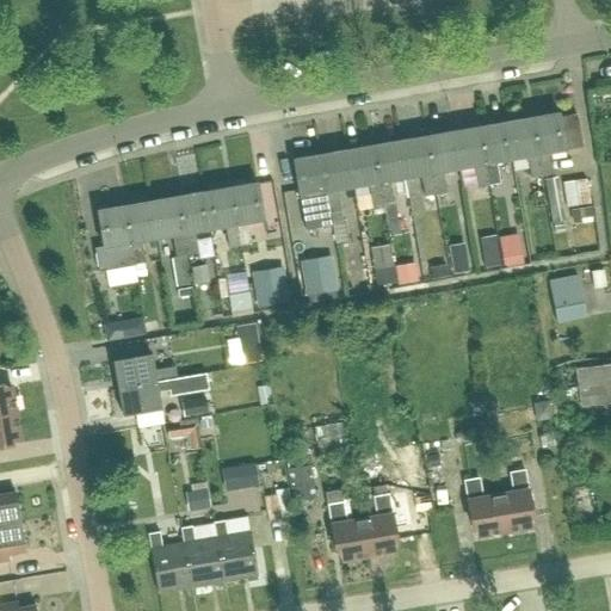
[(610,78),(597,81),(599,93),(610,91),(610,78)]
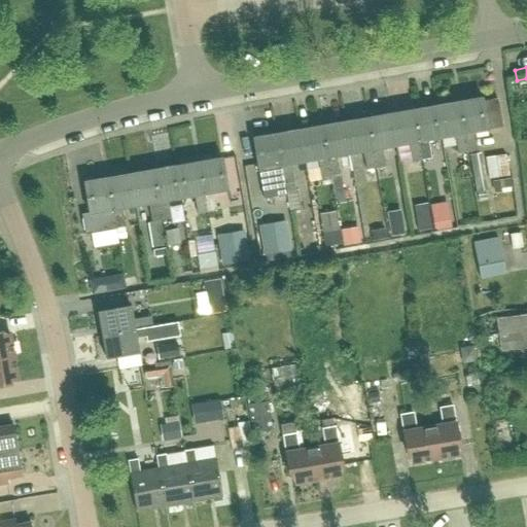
[(501,127),(496,99),(482,101),(481,97),(457,102),(466,152),(476,150),(472,132),(487,130),(501,127)]
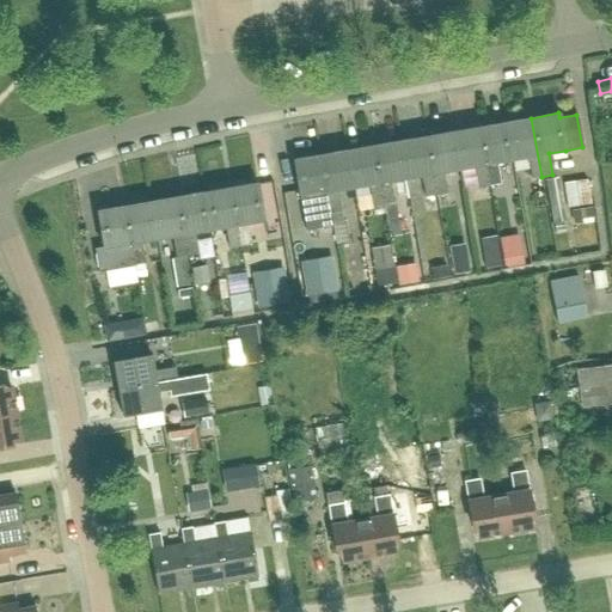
[(505,122),(512,160),(526,158),(531,178),(542,177),(531,118),(505,122)]
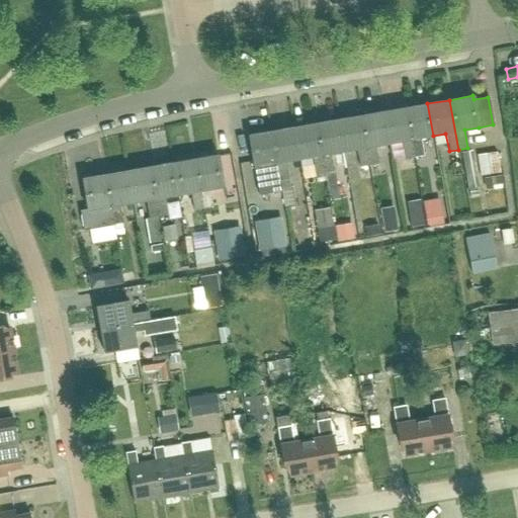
[(420,138),(433,136),(427,103),(405,107),(414,157),(423,156),(420,138)]
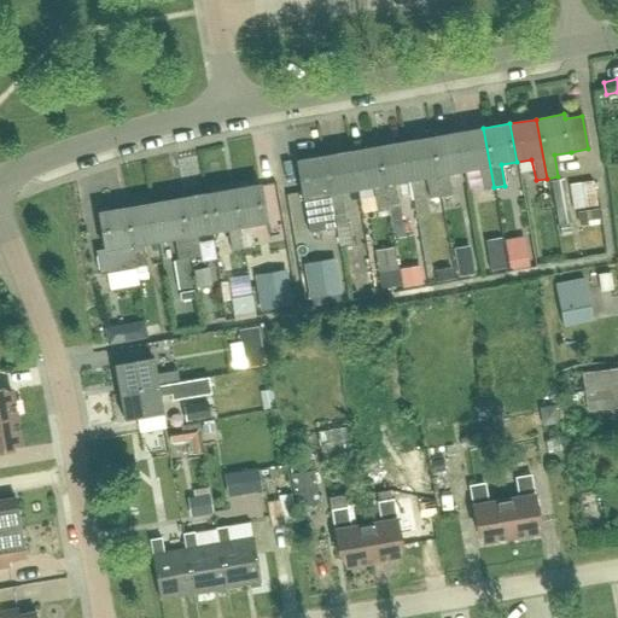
[(456,133),(462,172),(478,168),(482,190),(494,187),(483,128),(456,133)]
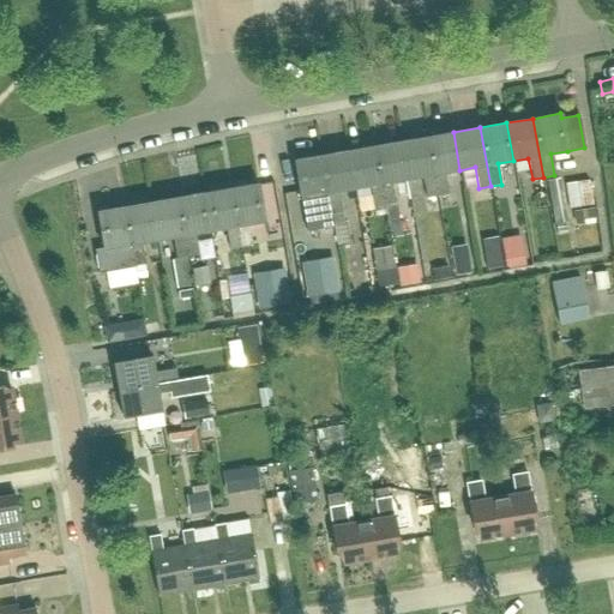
[(444,173),(459,170),(453,132),(427,137),(437,196),(447,194),(444,173)]
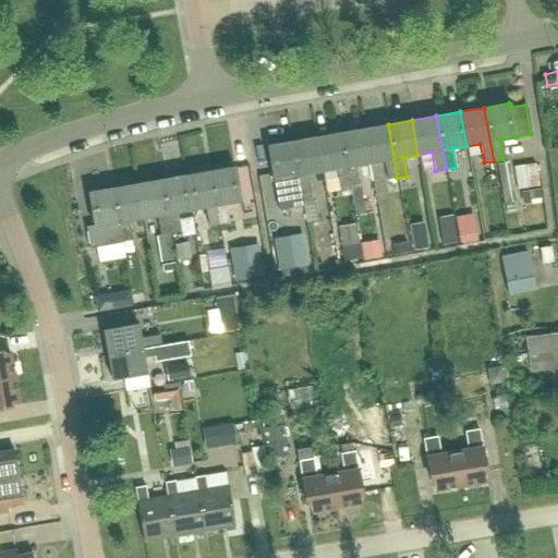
[(363,129),(370,162),(384,160),(387,180),(397,178),(388,124),(363,129)]
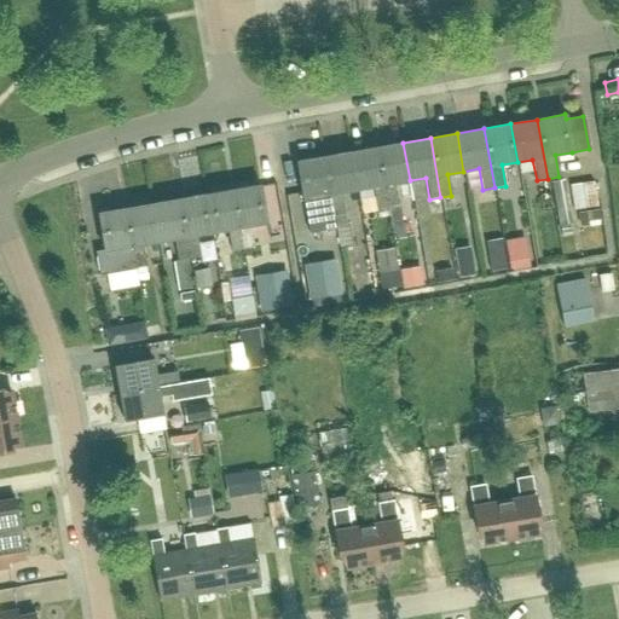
[(376,148),(387,207),(398,204),(394,184),(410,180),(403,143),(376,148)]
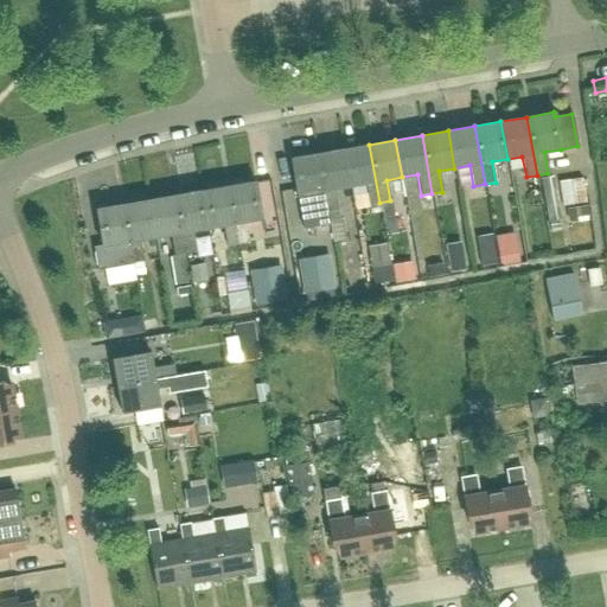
[(369,205),(379,203),(369,145),(343,149),(350,186),(364,184),(369,205)]
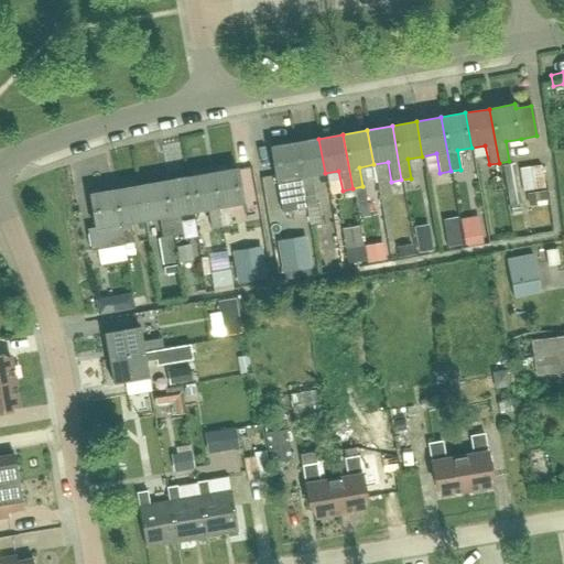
[(294,143),(304,197),(314,195),(311,175),(325,173),(318,139),(294,143)]
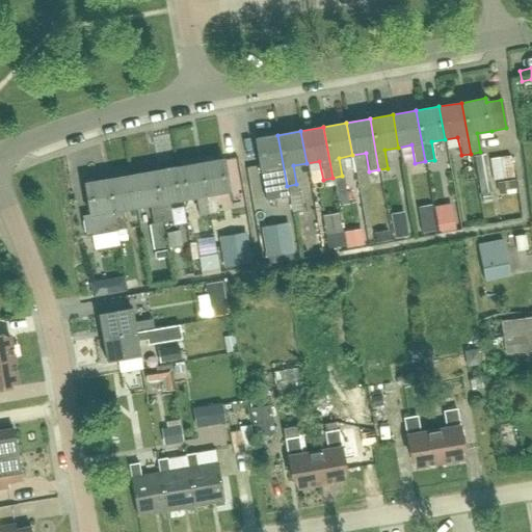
[(286,186),(287,186),(277,135),(254,139),(260,171),(265,201),(287,196),(286,186)]
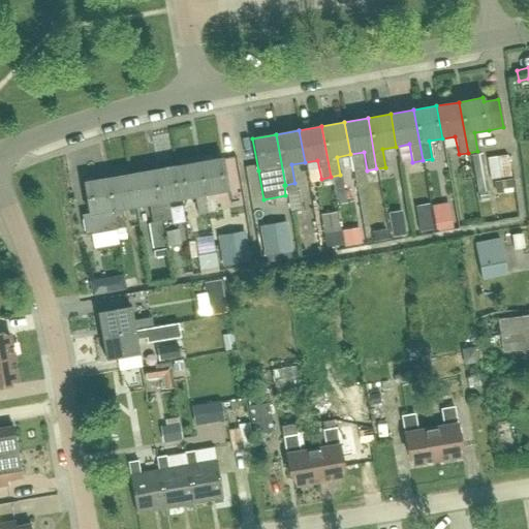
[(489,190),(483,153),(472,155),(478,191),(489,190)]
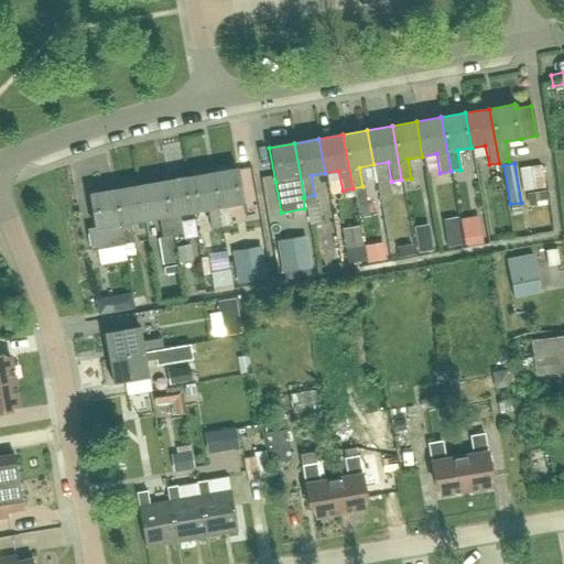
[(530,167),(533,191),(544,190),(541,165),(530,167)]
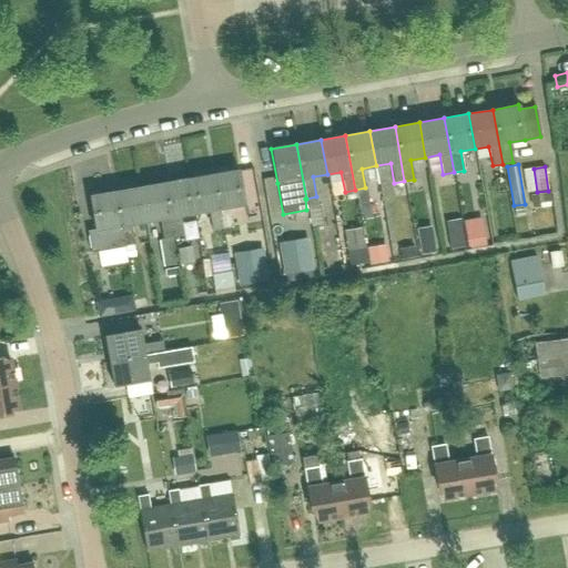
[(528,193),(537,192),(534,169),(524,171),(528,193)]
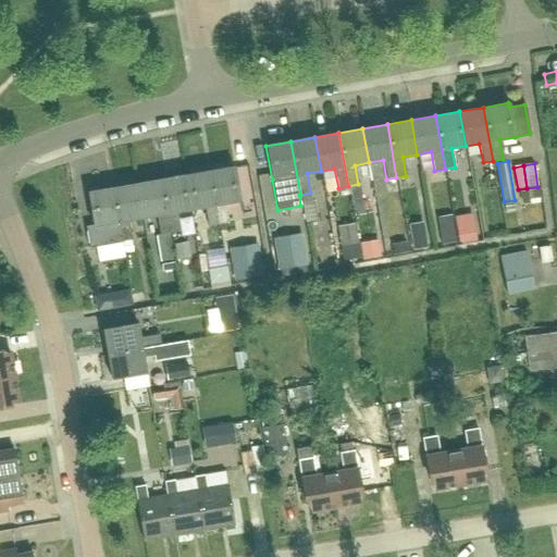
[(239,201),(233,166),(209,171),(218,224),(229,223),(225,203),(239,201)]
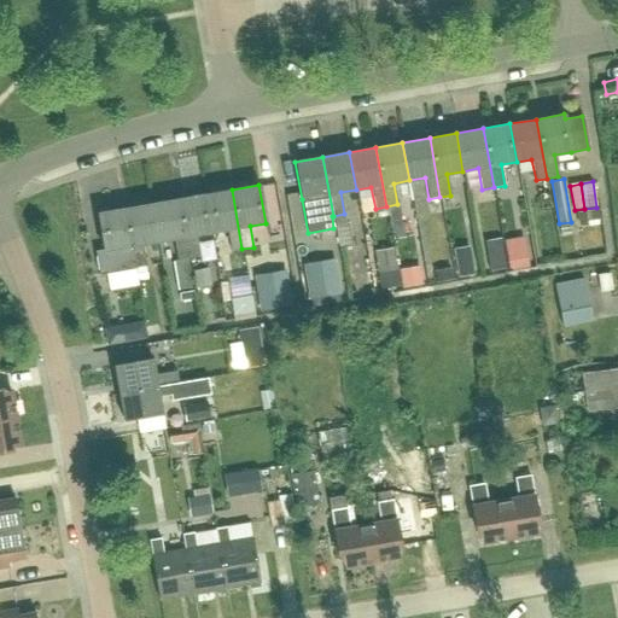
[(231,251),(242,249),(232,190),(204,194),(211,232),(227,229),(231,251)]
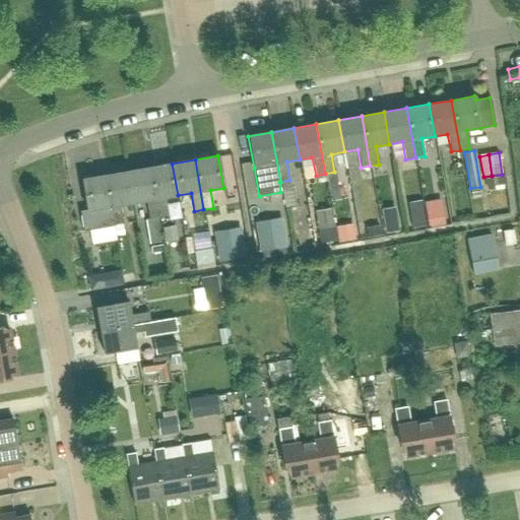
[(149,168),(158,217),(168,215),(165,198),(178,195),(172,164),(149,168)]
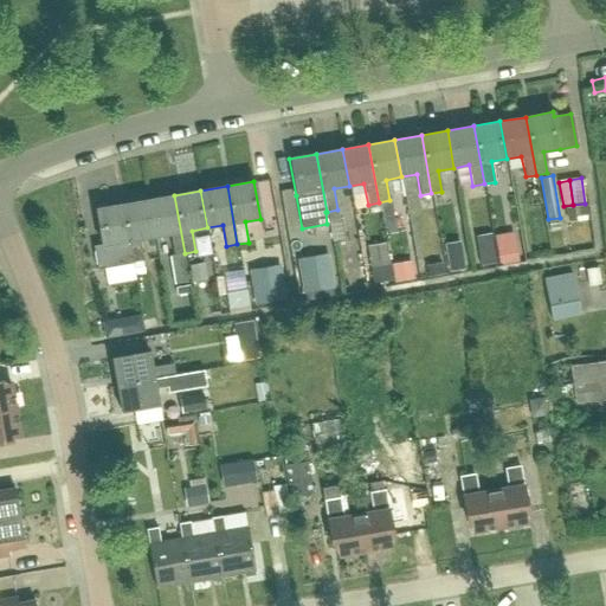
[(174,256),(185,253),(174,195),(148,200),(155,237),(171,234),(174,256)]
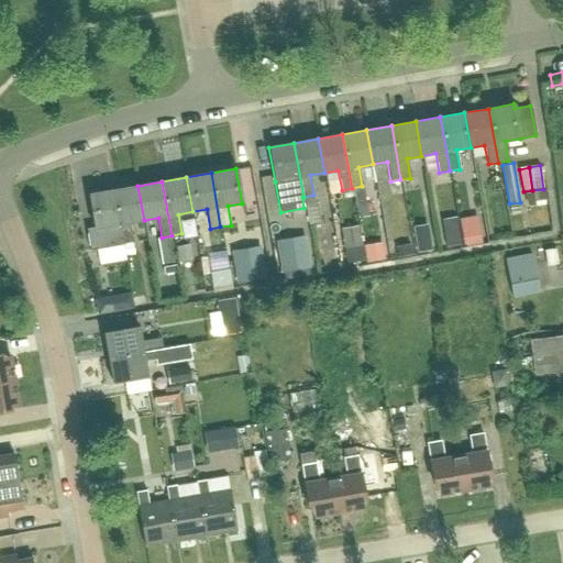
[(130,222),(144,220),(138,186),(113,189),(123,244),(133,242),(130,222)]
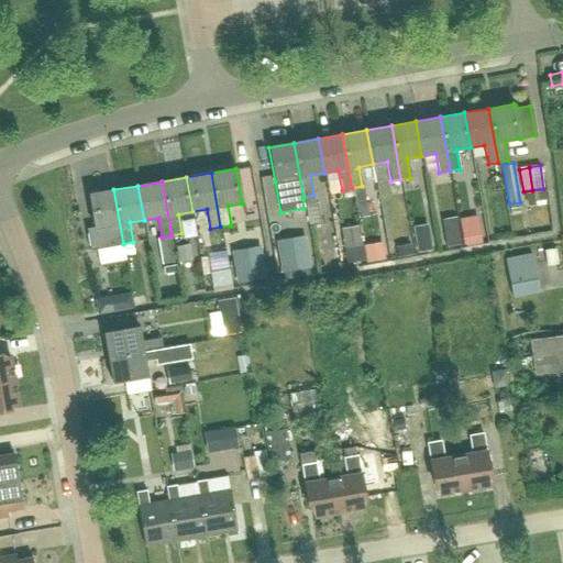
[(88,194),(94,228),(86,229),(89,251),(123,245),(123,244),(113,189),(88,194)]
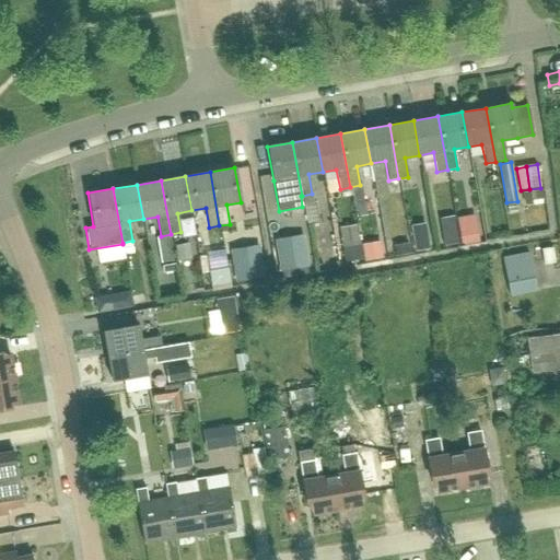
[(356,218),(365,217),(361,190),(351,193),(356,218)]
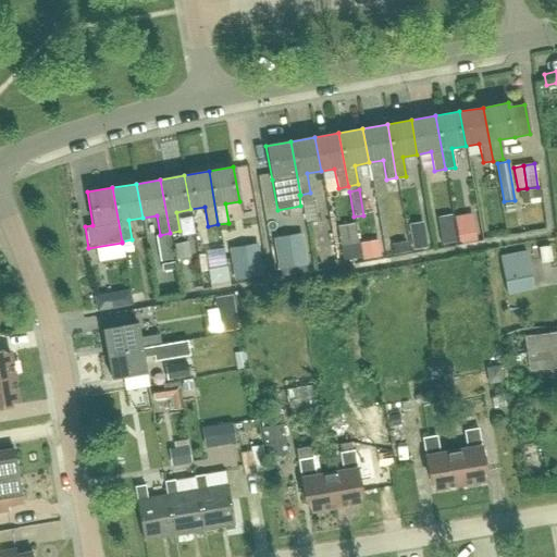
[(304,220),(305,219),(316,218),(312,199),(301,201),(304,220)]
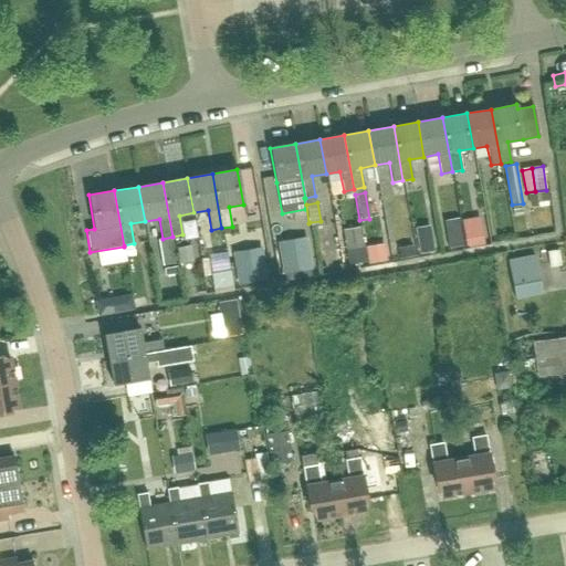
[(462,220),(468,248),(482,245),(478,218),(462,220)]
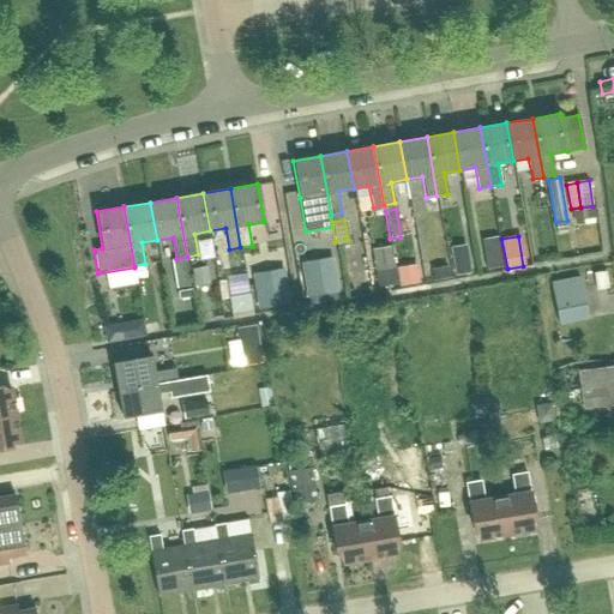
[(451,248),(456,275),(470,272),(465,246),(451,248)]
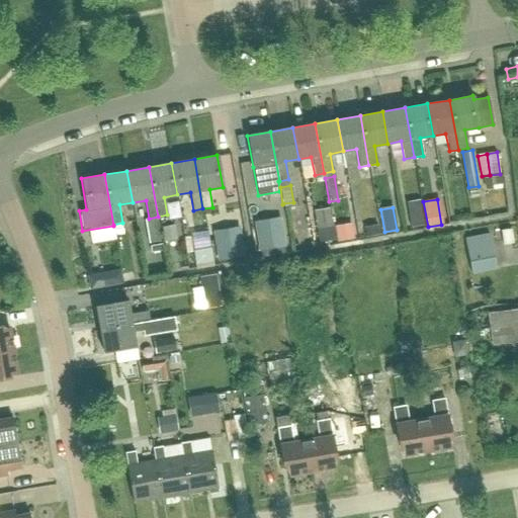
[(422,213),(409,216),(411,227),(424,225),(422,213)]
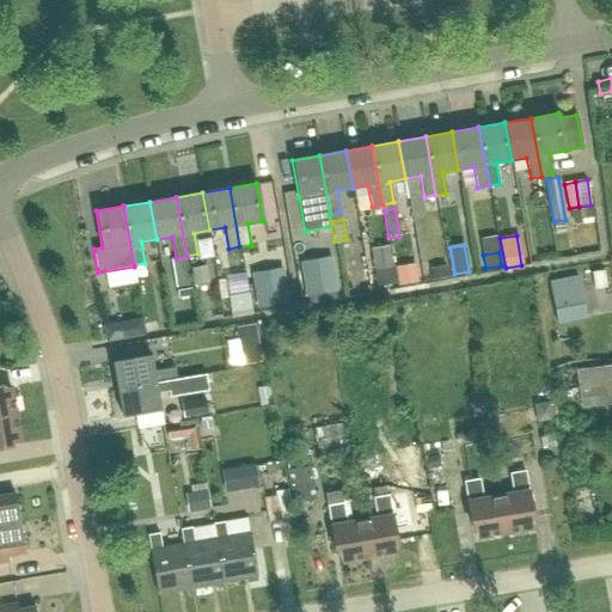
[(390,256),(373,258),(378,285),(395,282),(390,256)]
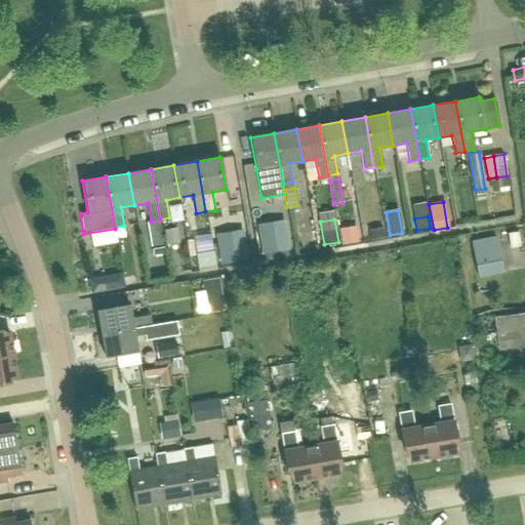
[(356,227),(340,229),(342,242),(358,240),(356,227)]
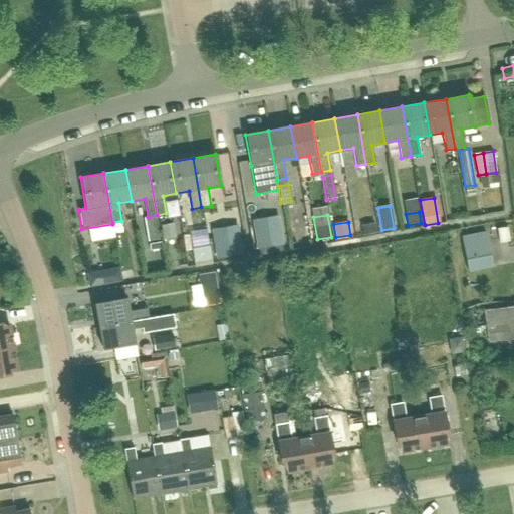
[(278,225),(254,229),(257,249),(281,245),(278,225)]
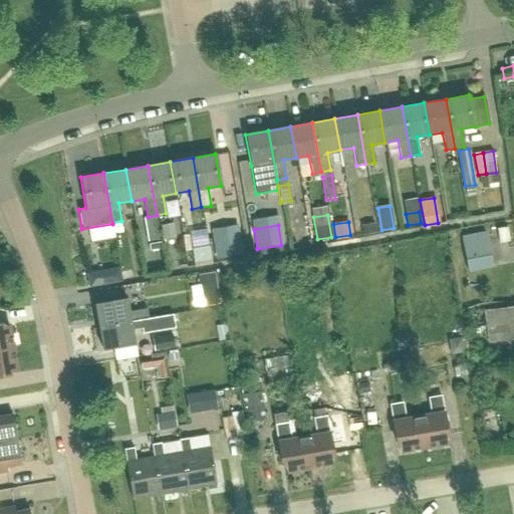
[(176,237),(174,226),(162,228),(164,239),(176,237)]
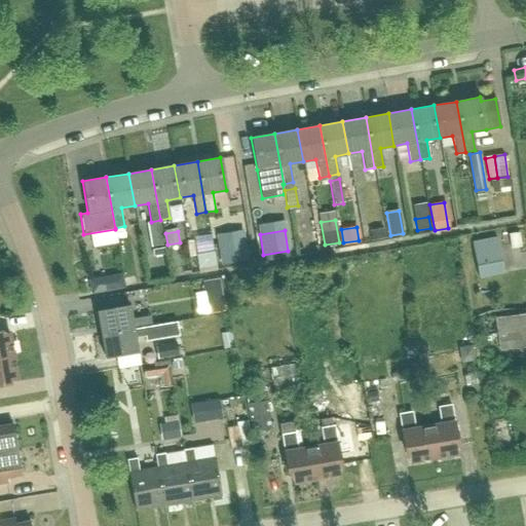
[(511,249),(520,248),(518,233),(508,234),(511,249)]
